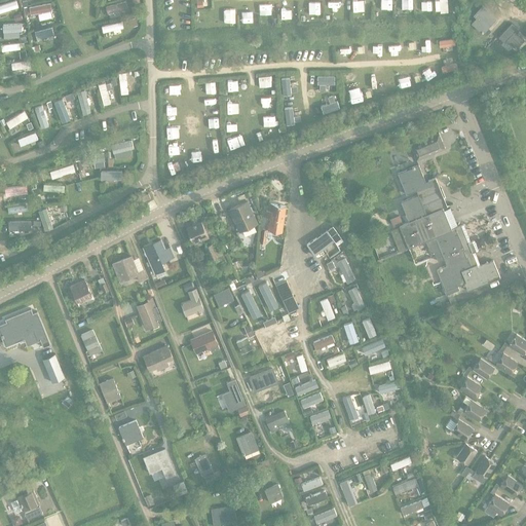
[(15,0),(12,0),(0,3),(0,11),(17,6),(15,0)]
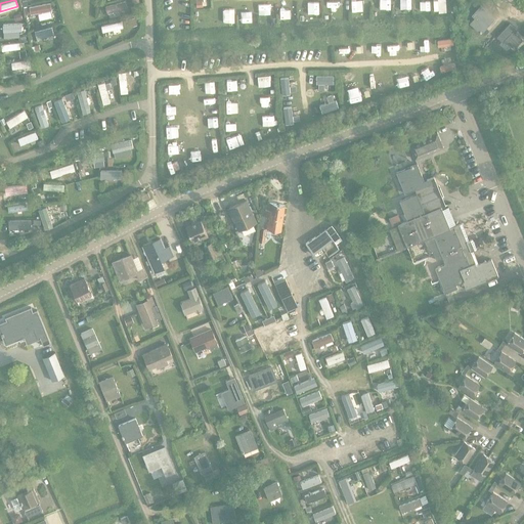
[(124,0),(104,5),(106,12),(113,10),(114,14),(119,12),(118,9),(127,7),(124,0)]
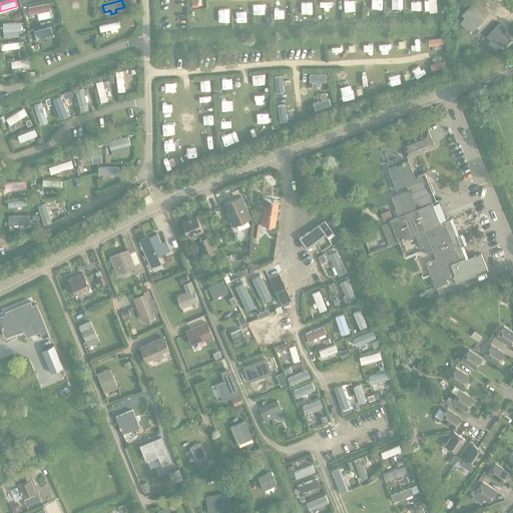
[(48,1),(28,5),(29,13),(32,12),(33,16),(36,15),(35,12),(50,9),(48,1)]
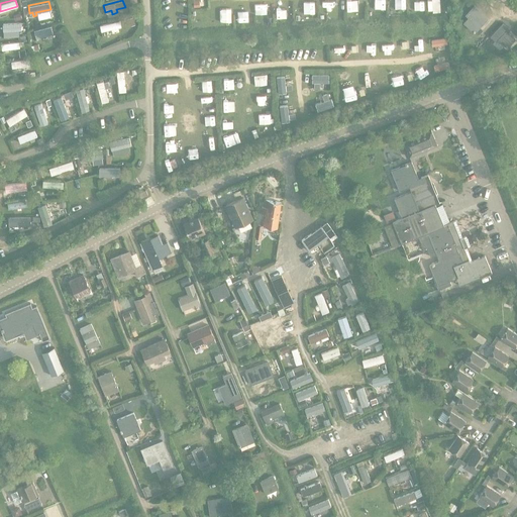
[(466,15),(469,18),(463,23),(474,32),(487,18),(474,6),(466,15)]
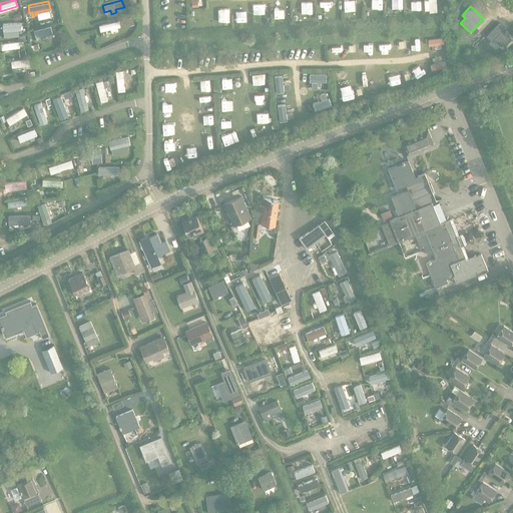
[(118,20),(98,24),(100,31),(109,28),(110,31),(114,30),(113,27),(119,26),(118,20)]
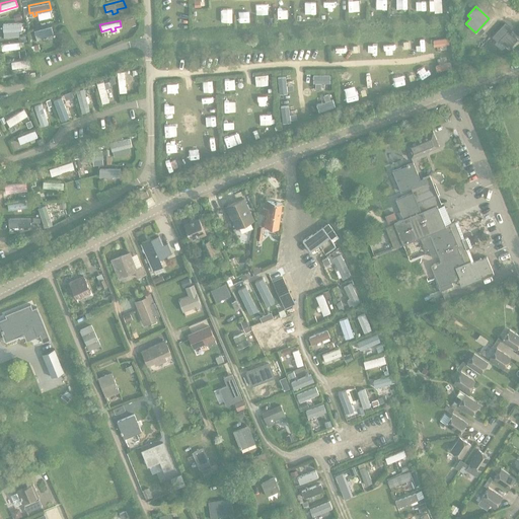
[(20,22),(2,23),(2,31),(13,30),(13,33),(16,33),(16,30),(21,30),(20,22)]
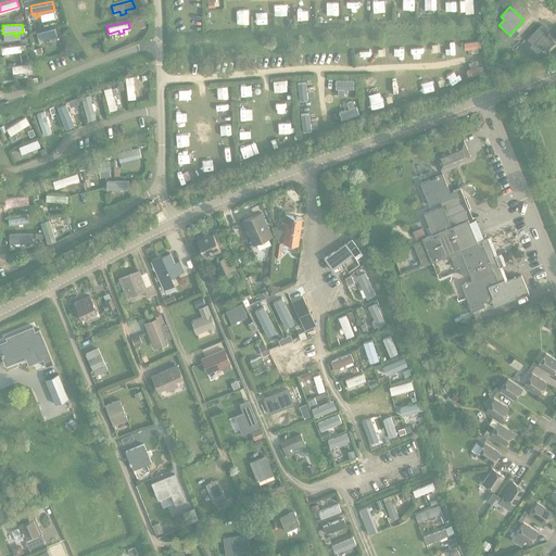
[(544,33),(546,30),(541,25),(528,39),(533,45),(534,42),(544,51),(553,41),(544,33)]
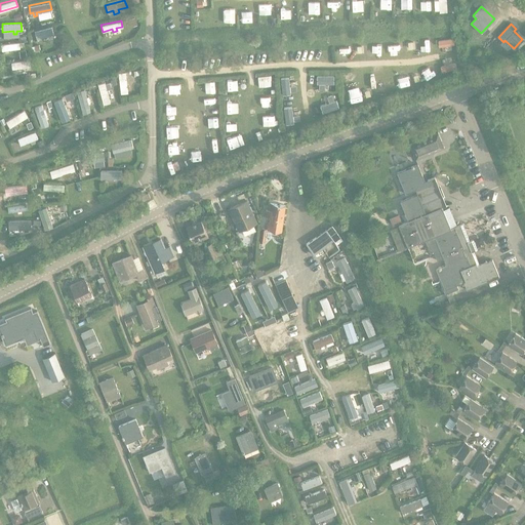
[(50,26),(34,31),(36,39),(53,34),(50,26)]
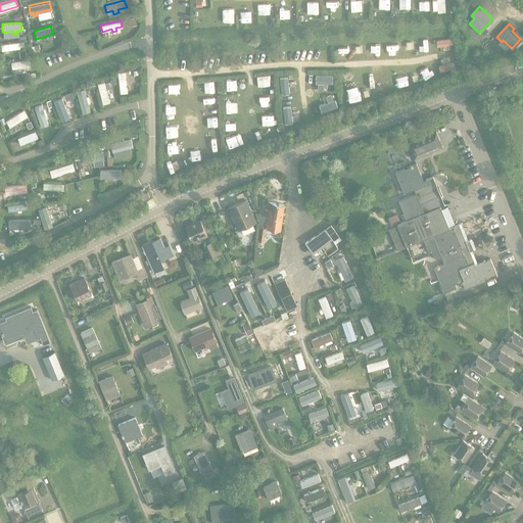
[(18,42),(0,44),(1,50),(13,49),(13,51),(16,51),(15,49),(19,48),(18,42)]
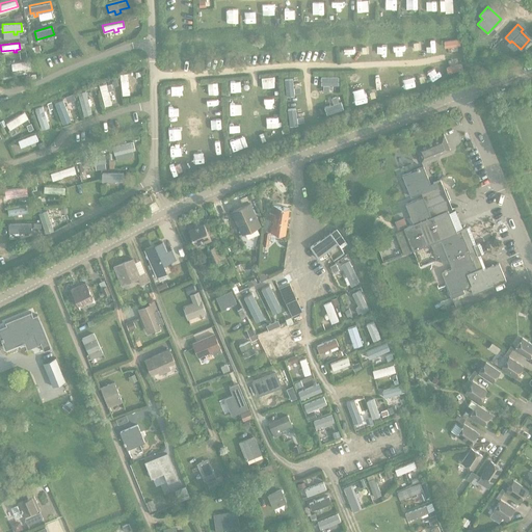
[(29,59),(9,62),(10,70),(30,68),(29,59)]
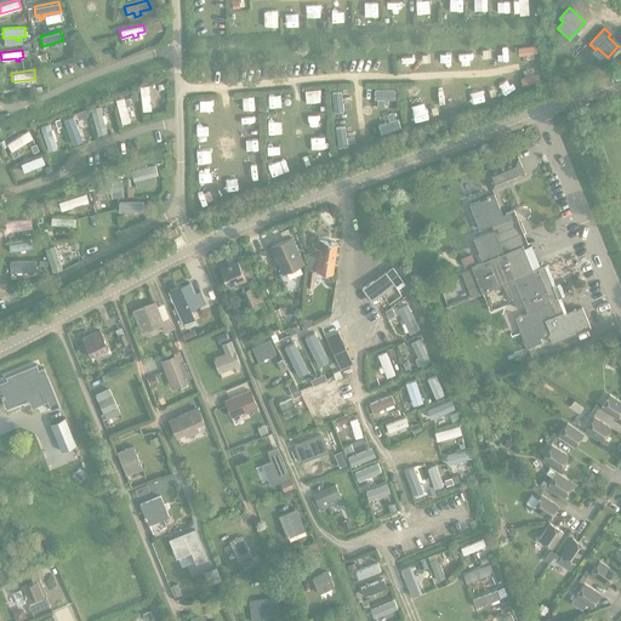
[(140,86),(142,108),(149,108),(149,104),(151,104),(151,102),(148,102),(147,93),(149,92),(149,90),(147,90),(147,85),(140,86)]
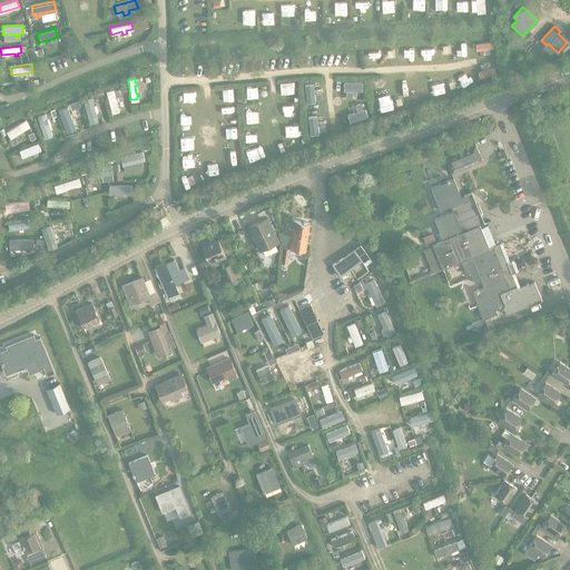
[(110,109),(117,107),(111,88),(105,90),(110,109)]
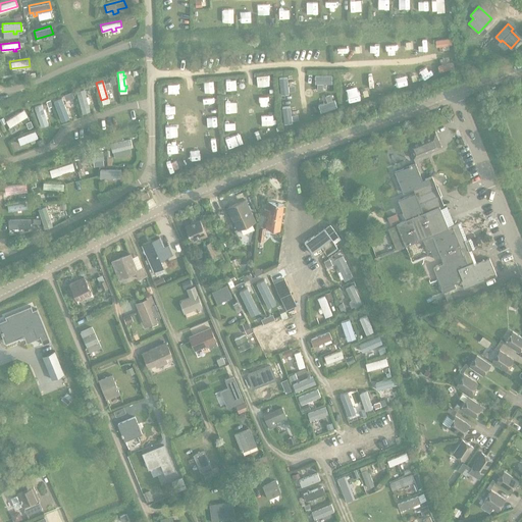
[(84,89),(75,91),(82,112),(90,110),(88,103),(90,102),(88,96),(86,96),(84,89)]
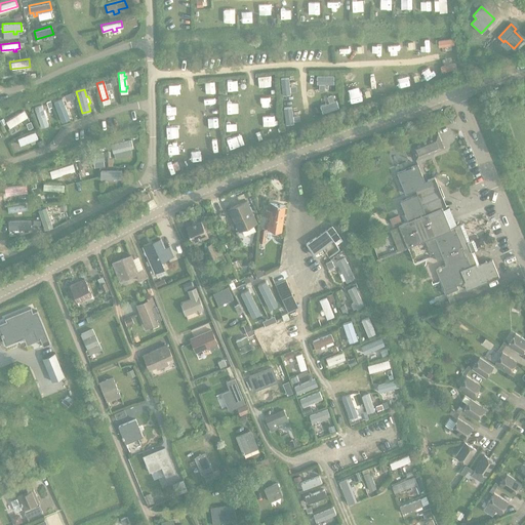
[(59,99),(54,103),(61,119),(67,116),(63,106),(65,106),(63,102),(61,103),(59,99)]
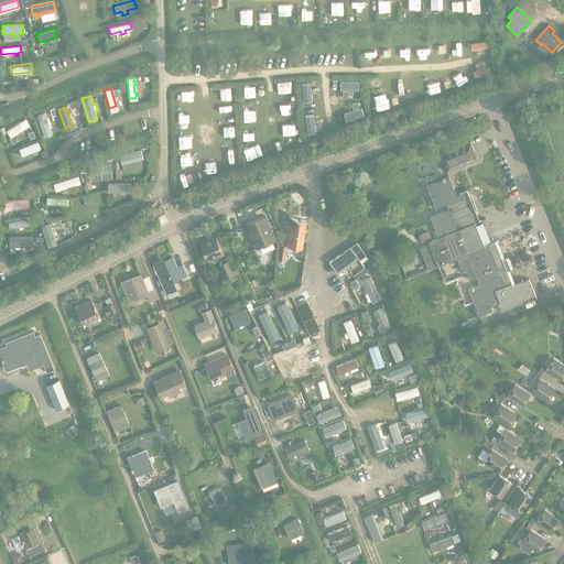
[(44,112),(36,116),(44,137),(52,133),(51,132),(53,131),(51,127),(50,127),(46,120),(49,119),(47,118),(46,118),(44,112)]
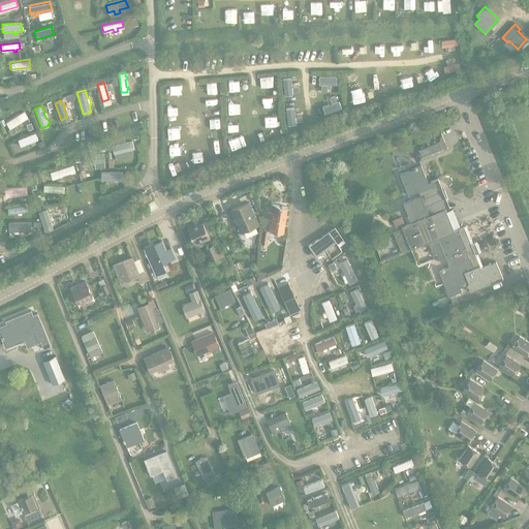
[(23,112),(5,122),(9,128),(21,122),(23,125),(29,121),(23,112)]
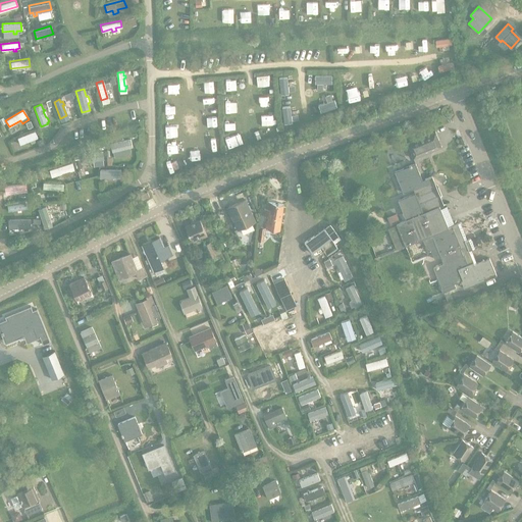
[(34,131),(16,138),(19,144),(30,140),(31,143),(35,142),(34,139),(37,138),(34,131)]
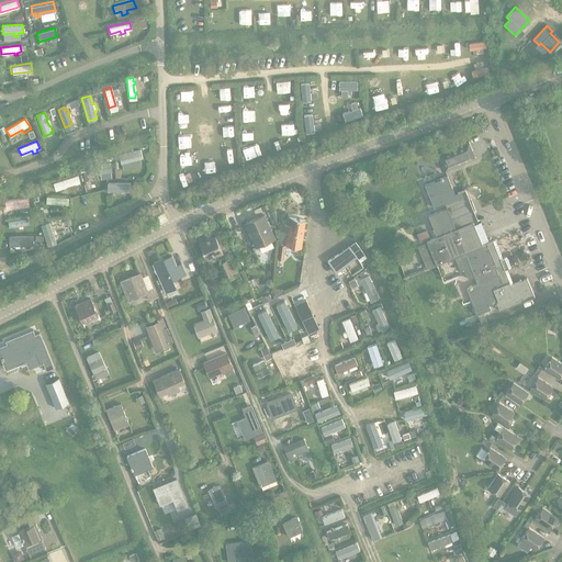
[(475,158),(469,142),(438,155),(445,170),(475,158)]
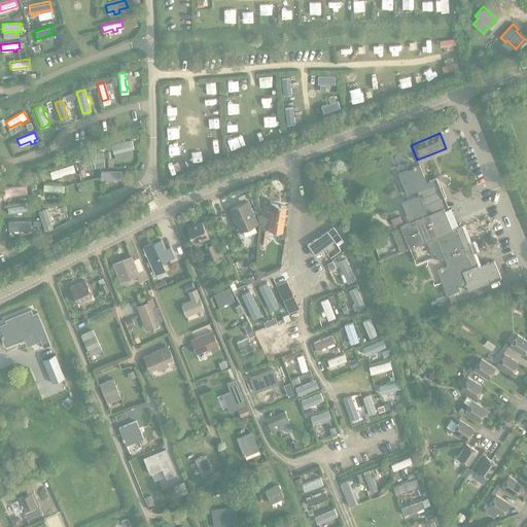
[(131,149),(129,142),(111,147),(113,153),(124,151),(124,153),(129,151),(129,149),(131,149)]
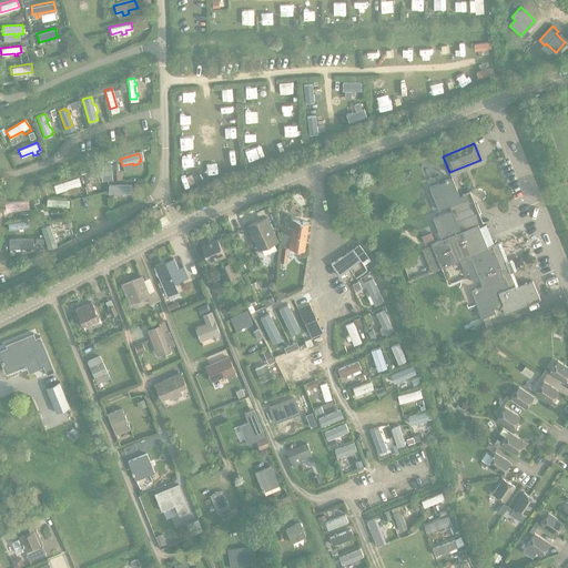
[(112,173),(111,166),(89,169),(90,176),(112,173)]
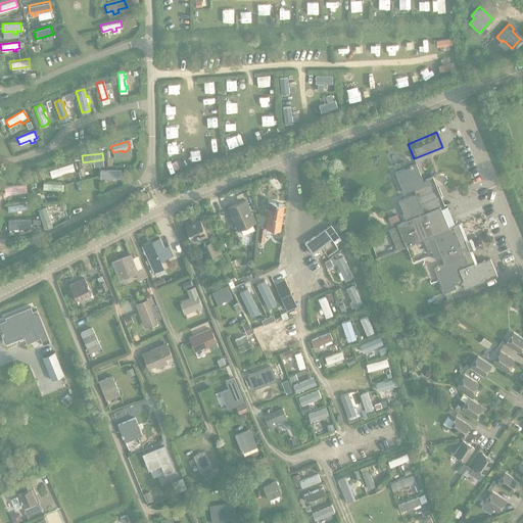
[(72,162),(49,170),(51,178),(61,174),(62,178),(72,175),(70,172),(75,171),(72,162)]
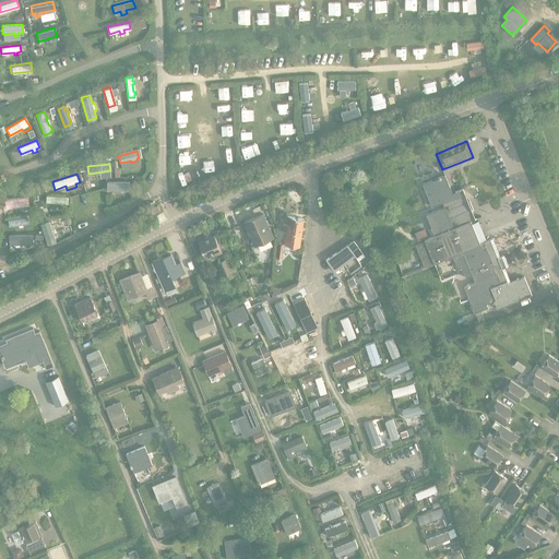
[(426,215),(433,236),(452,228),(471,221),(475,219),(462,189),(451,192),(444,175),(421,185),(431,206),(441,202),(443,207),(426,215)]
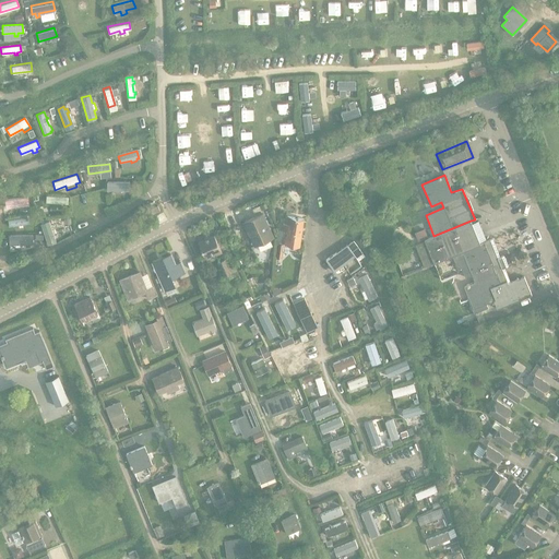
[(21,197),(2,200),(3,207),(14,205),(14,209),(19,207),(19,205),(22,204),(21,197)]
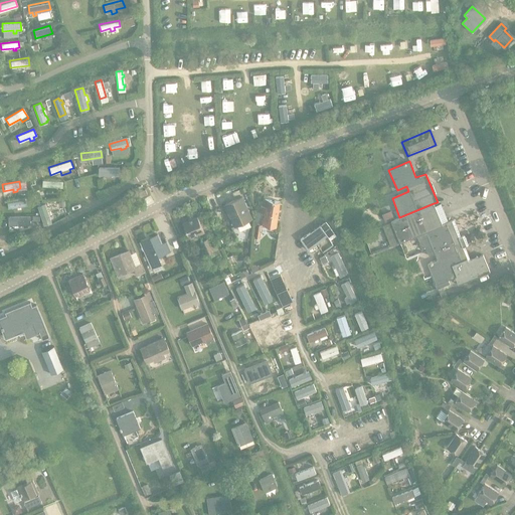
[(224,204),(227,211),(229,210),(236,224),(239,230),(250,225),(247,219),(250,218),(240,196),(224,204)]
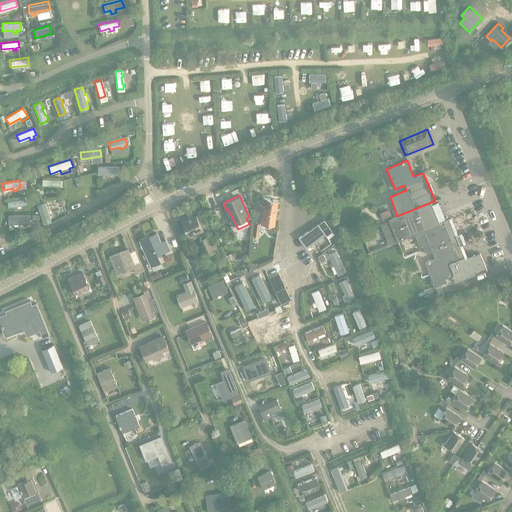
[(24,198),(7,200),(8,207),(16,205),(17,208),(21,207),(20,205),(25,204),(24,198)]
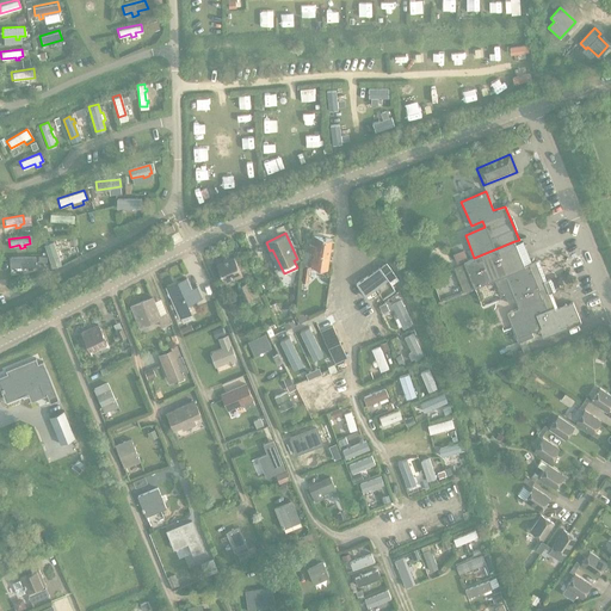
[(310,252),(309,264),(326,267),(331,239),(316,236),(313,236),(312,245),(309,245),(308,252),(310,252)]
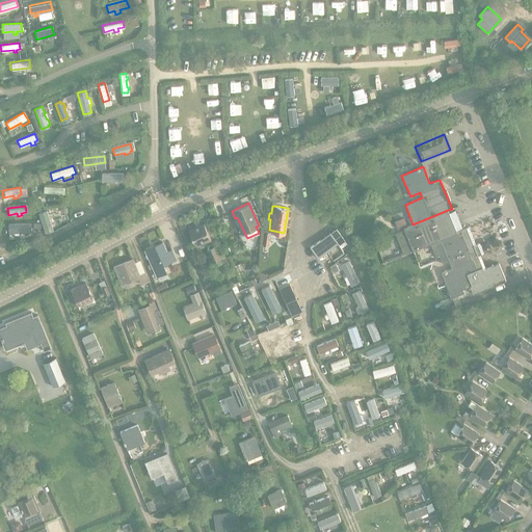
[(46,209),(37,212),(45,233),(53,230),(53,229),(56,228),(55,222),(51,223),(49,218),(53,217),(52,213),(48,214),(46,209)]
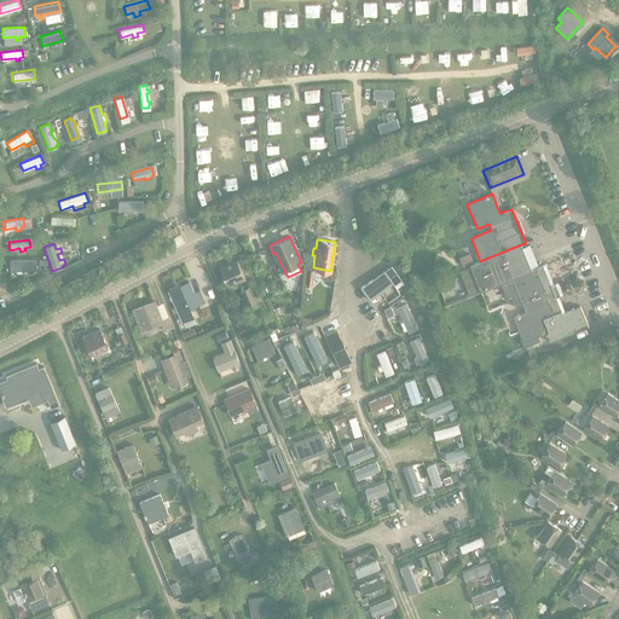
[(480,291),(512,278),(531,270),(521,244),(501,253),(480,261),(469,265),(480,291)]
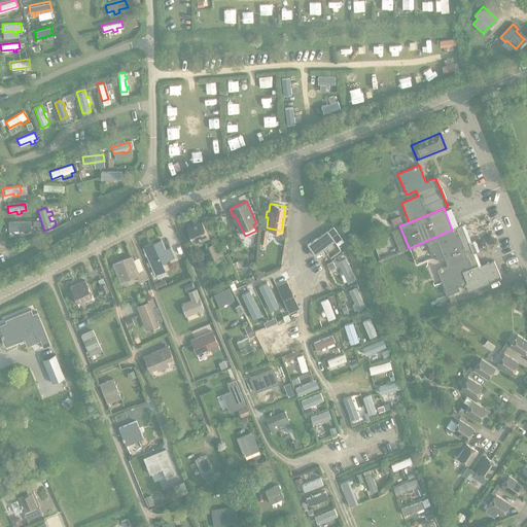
[(390,219),(394,227),(402,223),(399,215),(390,219)]
